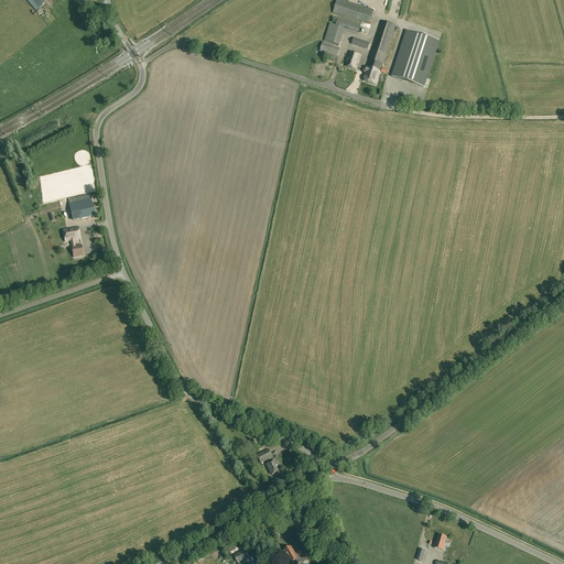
[(338,0),(337,0),(334,13),(370,24),(375,11),(338,0)]
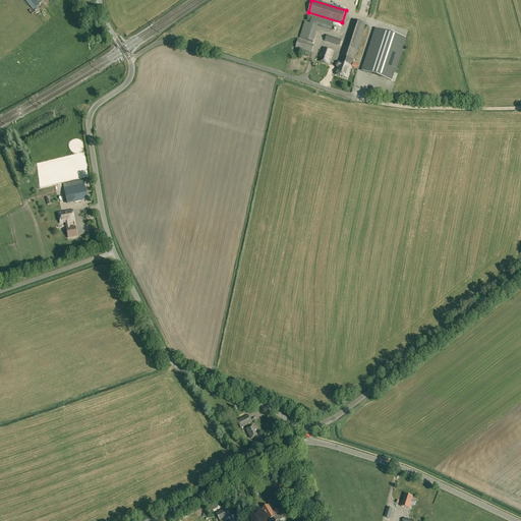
[(331,31),(334,32),(335,27),(333,27),(334,23),(312,17),(310,23),(305,22),(300,39),(313,43),(319,26),(331,31)]
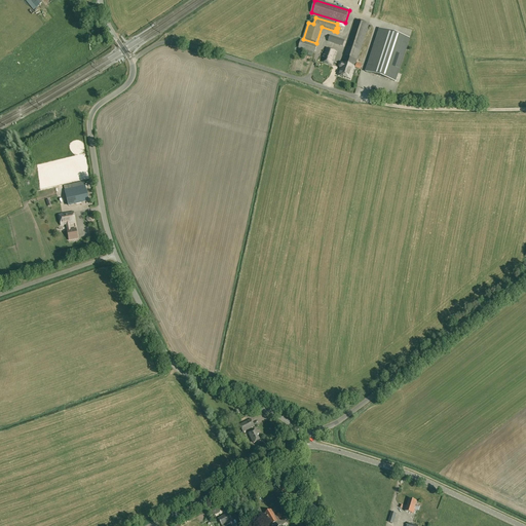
[(350,80),(369,25),(357,21),(342,63),(339,65),(340,68),(338,76),(350,80)]
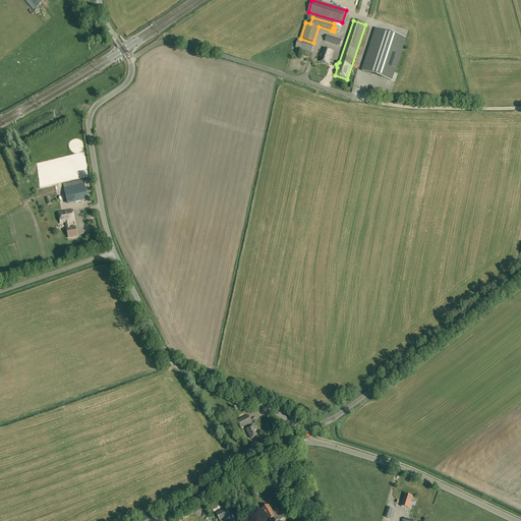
[(375,29),(361,71),(392,81),(406,39),(375,29)]
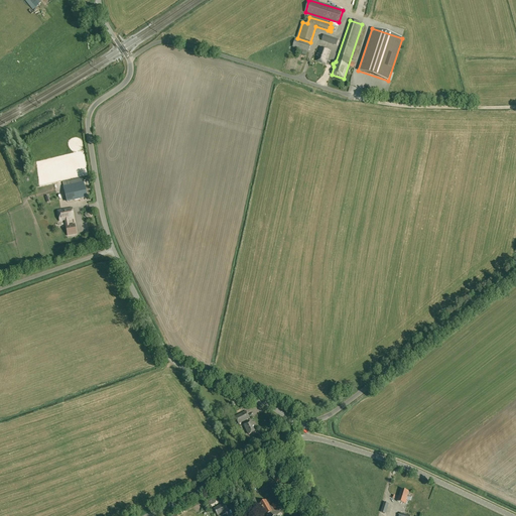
[(338,40),(325,36),(324,41),(337,45),(338,40)]
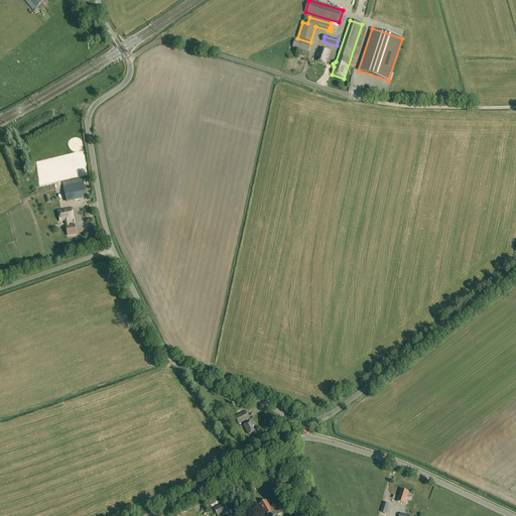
[(308,52),(311,44),(295,39),(292,47),(308,52)]
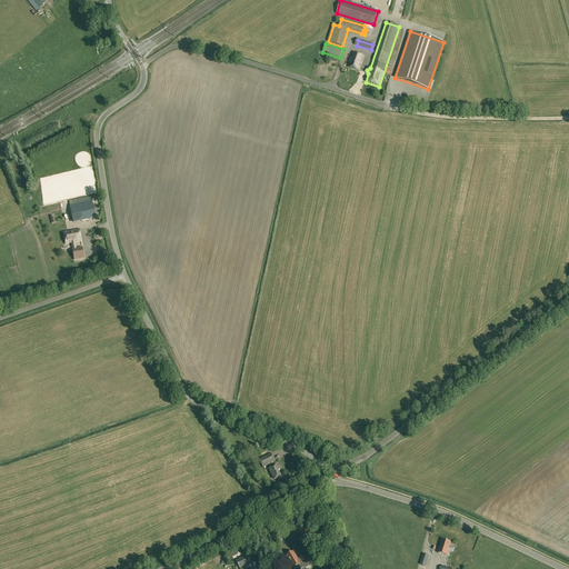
[(359,71),(365,57),(352,52),(348,68),(359,71)]
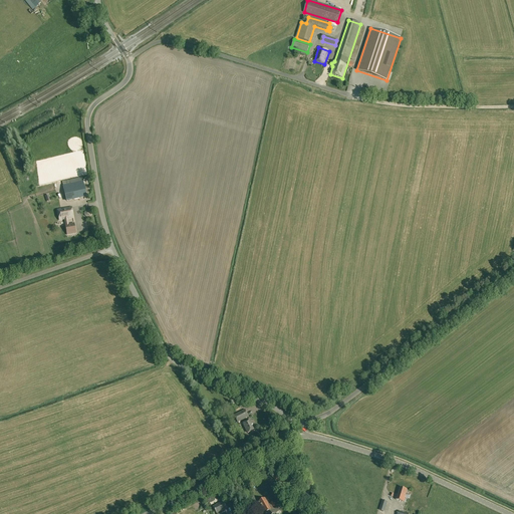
[(62,182),(67,201),(86,197),(82,178),(62,182)]
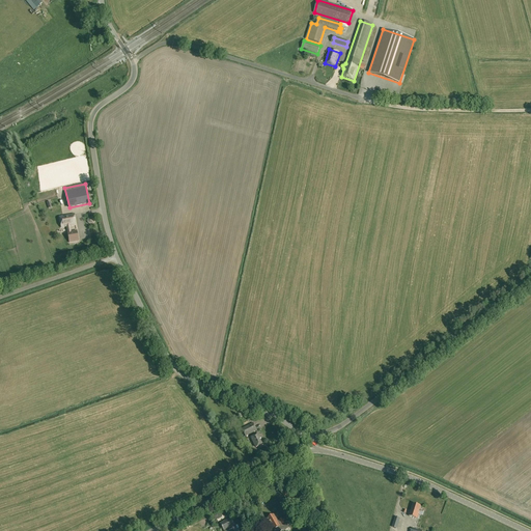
[(61,228),(66,227),(67,232),(70,243),(78,242),(77,230),(71,231),(71,229),(70,230),(70,226),(76,225),(74,214),(59,217),(61,228)]
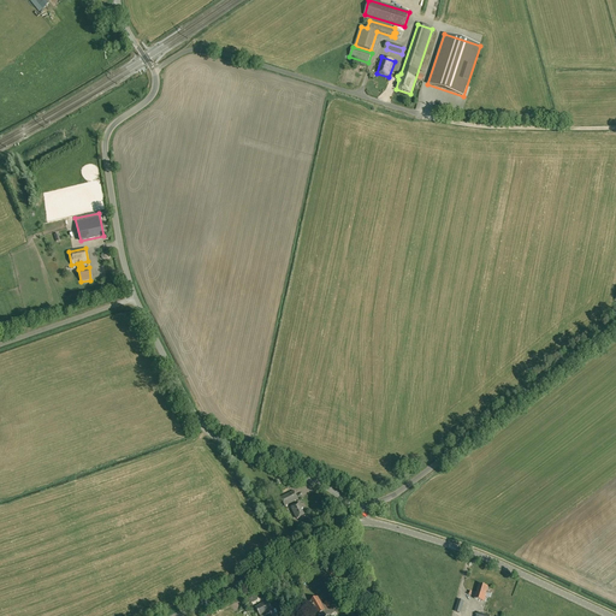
[(298,499),(294,491),(280,498),(285,507),(298,499)]
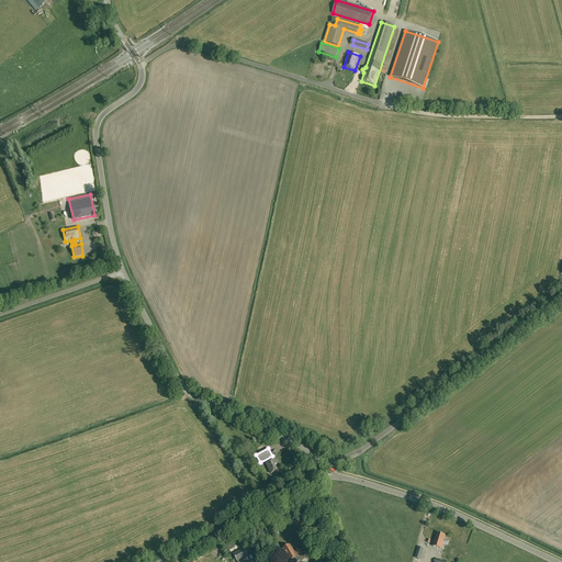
[(279,470),(274,460),(266,464),(271,474),(279,470)]
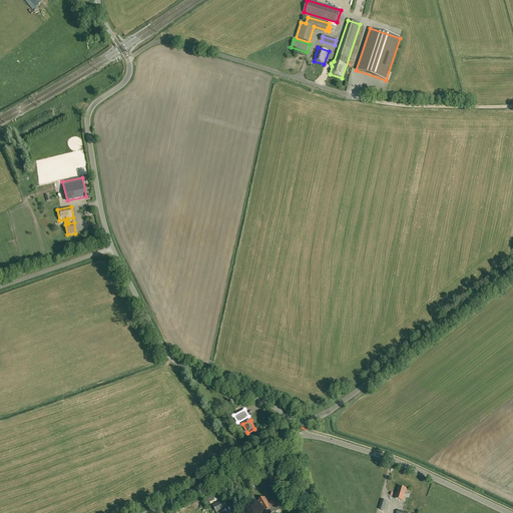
[(288,477),(283,481),(288,489),(294,486),(288,477)]
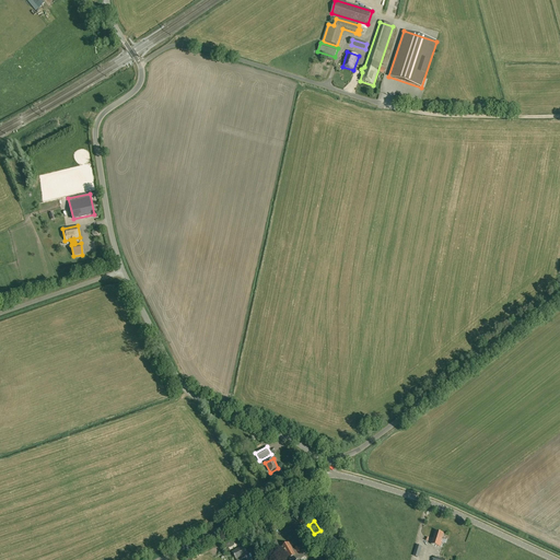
[(305,524),(302,526),(308,535),(312,533),(305,524)]
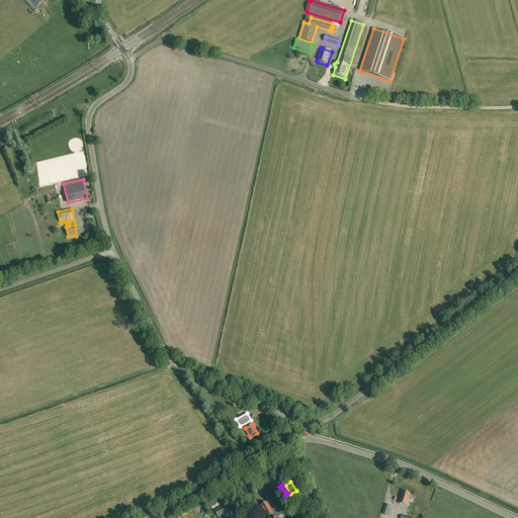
[(408,501),(411,494),(403,492),(401,499),(400,499),(399,504),(407,506),(409,501),(408,501)]
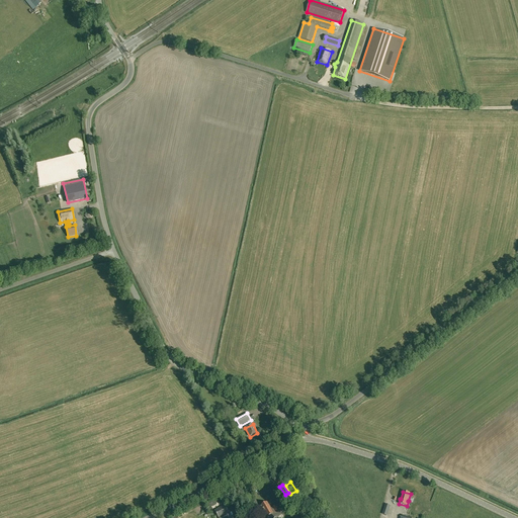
[(267,503),(261,506),(263,510),(267,517),(274,517),(277,517),(278,517),(283,515),(280,509),(278,510),(276,506),(273,508),(271,509),(267,503)]
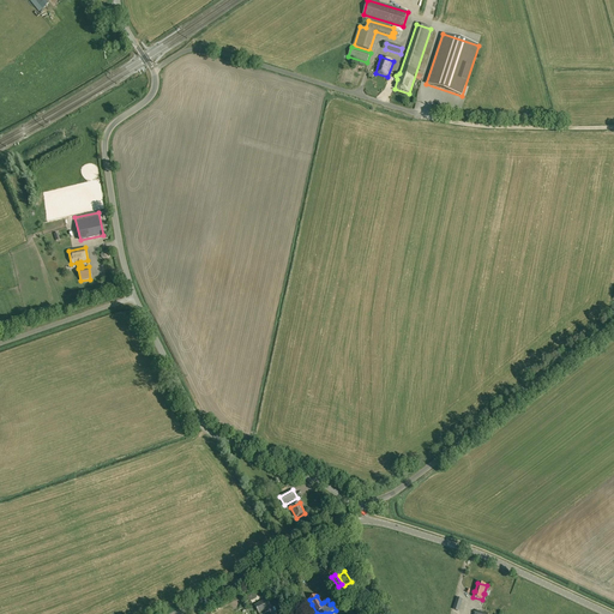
[(457,599),(453,609),(459,612),(463,600),(457,599)]
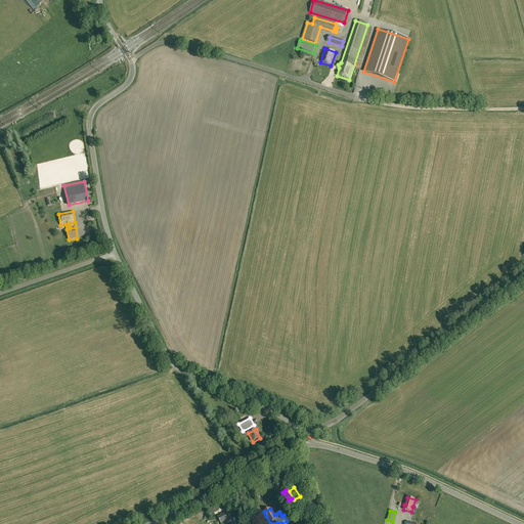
[(228,512),(218,517),(221,523),(225,523),(230,521),(229,519),(231,518),(228,512)]
